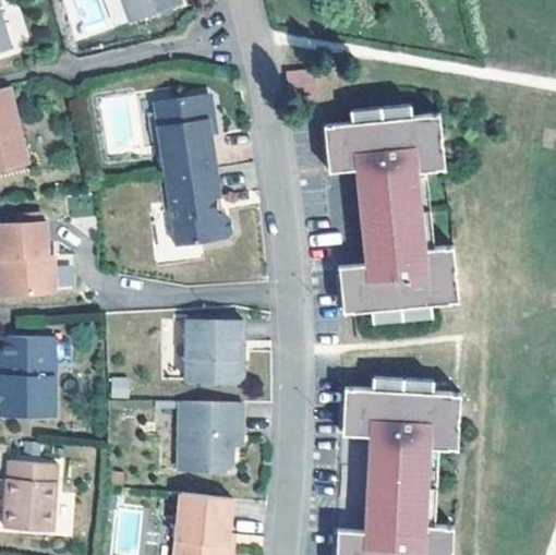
[(117,0),(127,23),(176,5),(173,0),(117,0)]
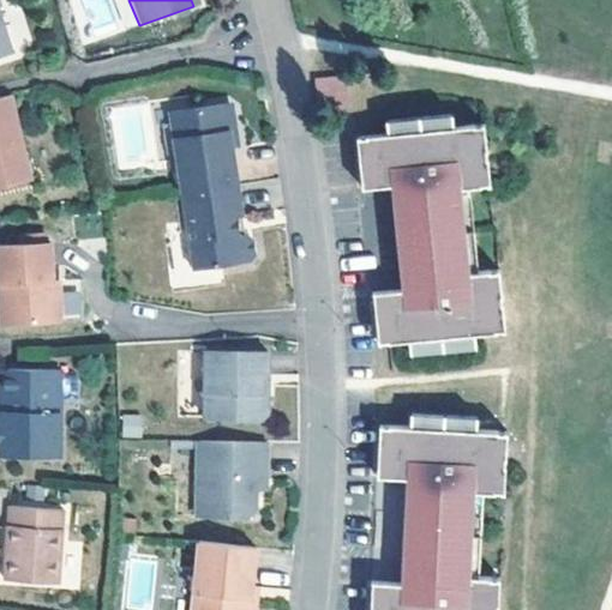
[(0,58),(16,53),(0,13),(0,7),(0,8),(0,6),(0,58)]
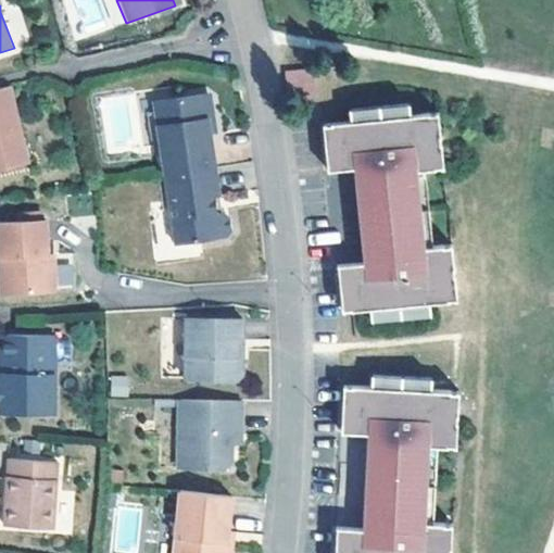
[(312,72),(287,74),(291,105),(316,102),(312,72)]
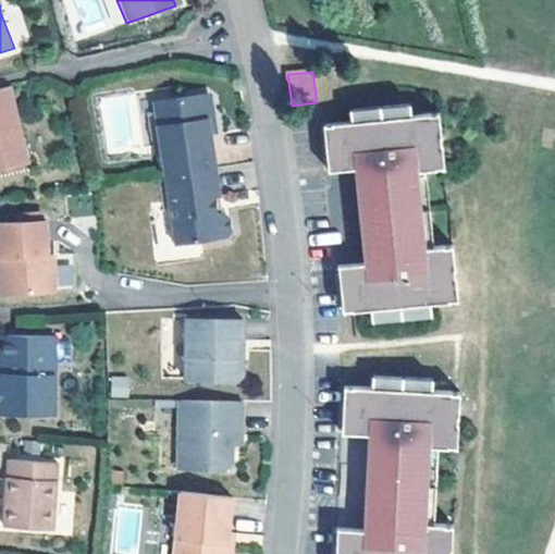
[(0,170),(25,164),(9,88),(0,89),(0,170)]
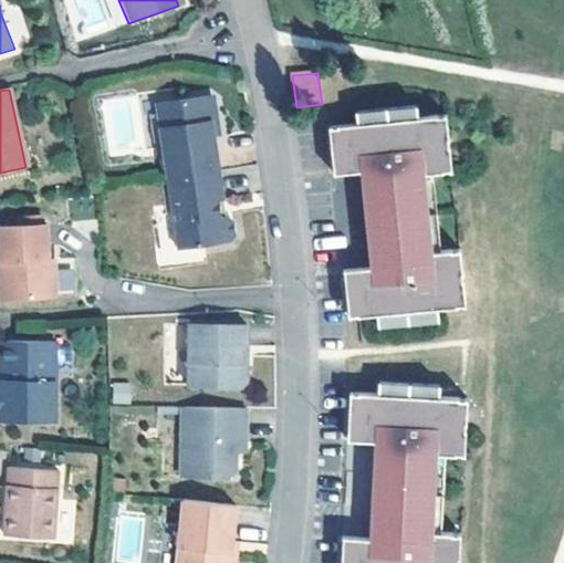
[(223,169),(225,169),(218,133),(216,120),(220,113),(218,100),(211,95),(160,104),(173,178),(223,169)]
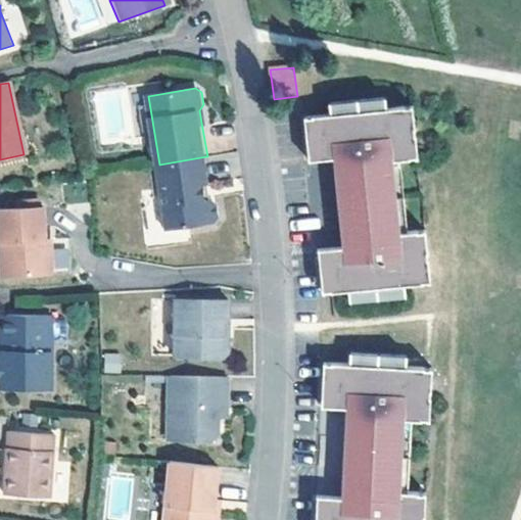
[(413,107),(304,119),(309,161),(338,159),(342,158),(342,167),(345,195),(347,210),(349,240),(350,247),(346,248),(318,250),(322,294),(347,291),(405,286),(430,284),(425,232),(399,234),(392,162),(418,159),(413,107)]
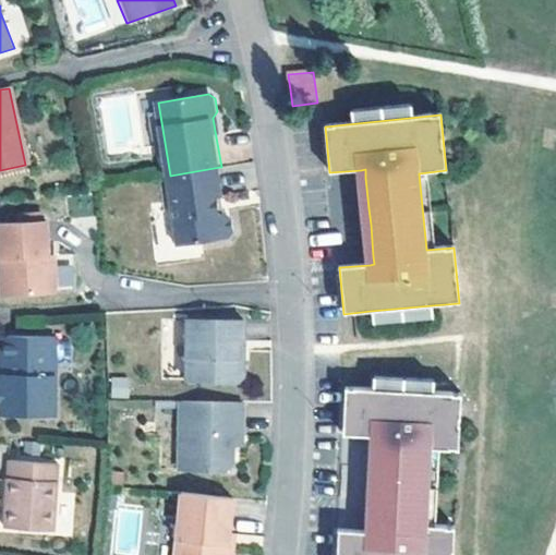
[(220,167),(170,176),(182,245),(232,237),(237,230),(234,216),(228,212),(222,213),(219,196),(225,196),(220,167)]
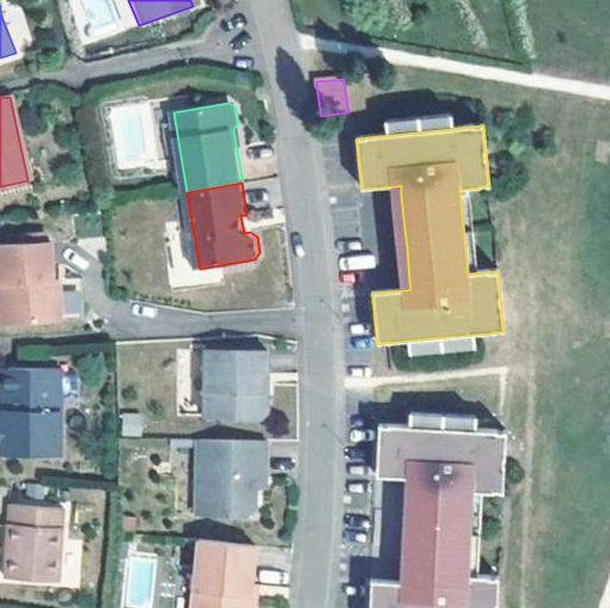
[(404,228),(401,195),(392,195),(396,229),(404,228)]
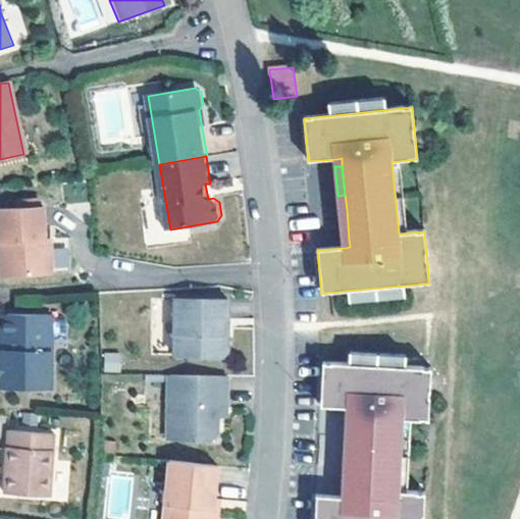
[(36,209),(0,211),(0,265),(1,279),(47,276),(45,243),(38,244),(36,209)]
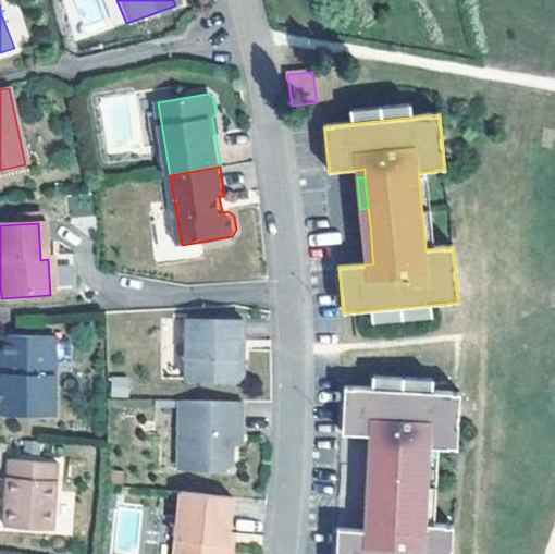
[(372,256),(370,224),(361,225),(365,257),(372,256)]
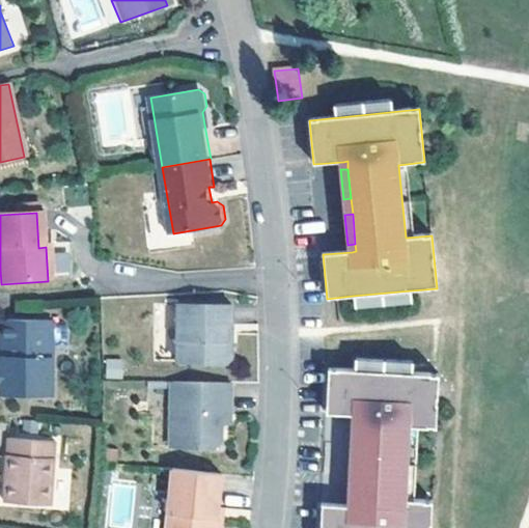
[(58,276),(73,276),(73,254),(57,254),(58,276)]
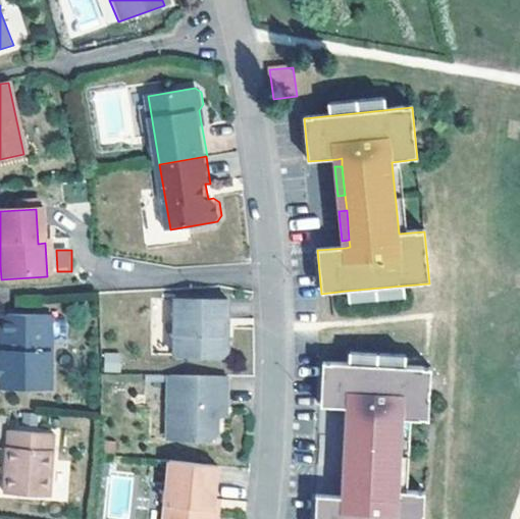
[(347,291),(348,299),(404,294),(404,286),(347,291)]
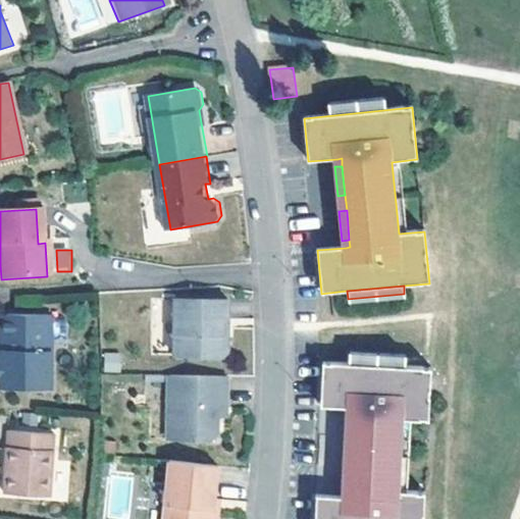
[(226,301),(173,299),(172,355),(220,356),(225,351),(226,338),(221,333),(221,320),(226,320),(226,301)]
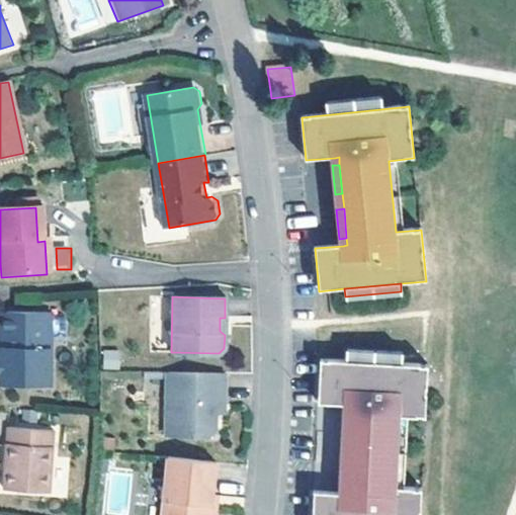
[(0,355),(0,393),(48,393),(47,320),(1,320),(0,321),(0,340),(3,343),(3,355),(0,355)]
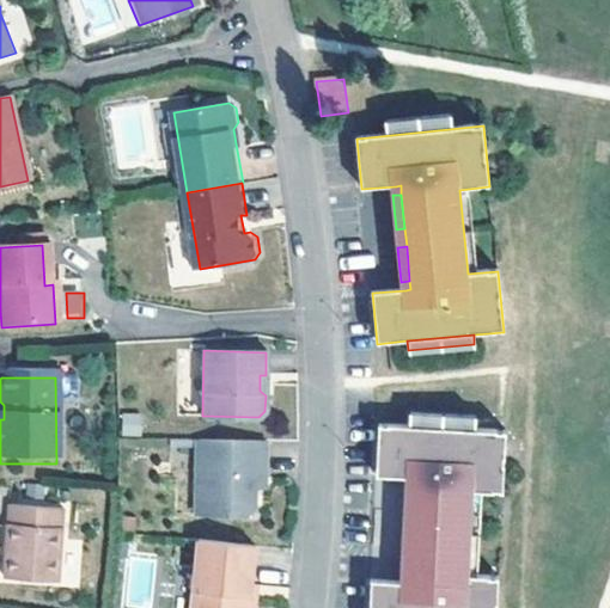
[(126,419),(114,418),(114,436),(126,436),(126,419)]
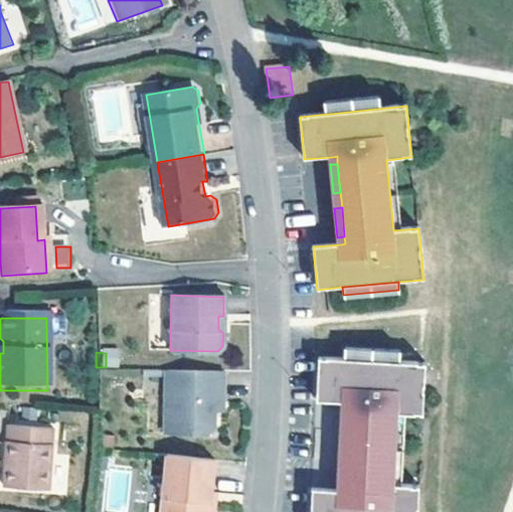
[(347,403),(347,410),(345,440),(344,455),(343,484),(342,491),(338,491),(310,489),(308,511),(415,511),(417,487),(399,486),(392,486),(395,414),(403,415),(420,415),(424,364),(317,359),(315,401),(343,403),(347,403)]
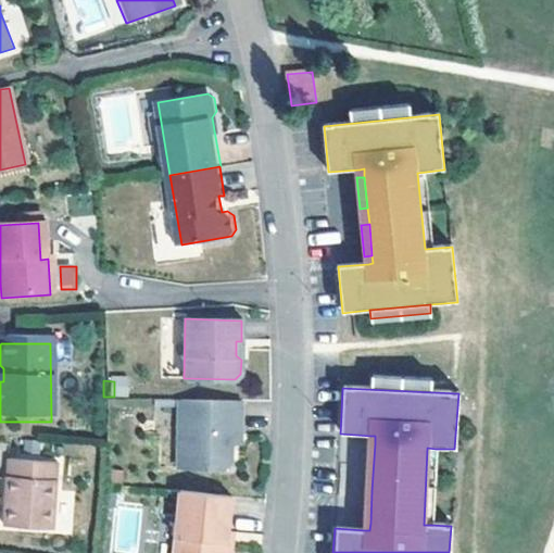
[(240,401),(177,400),(176,468),(213,468),(213,466),(224,466),(229,462),(229,434),(239,434),(240,401)]
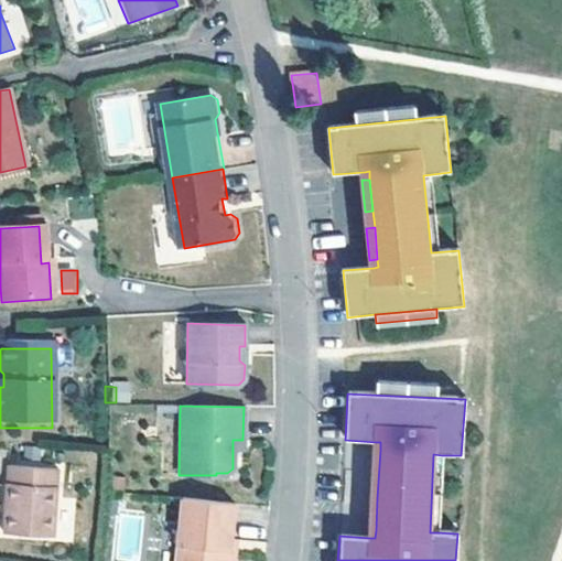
[(380,450),(371,450),(370,481),(378,482),(380,450)]
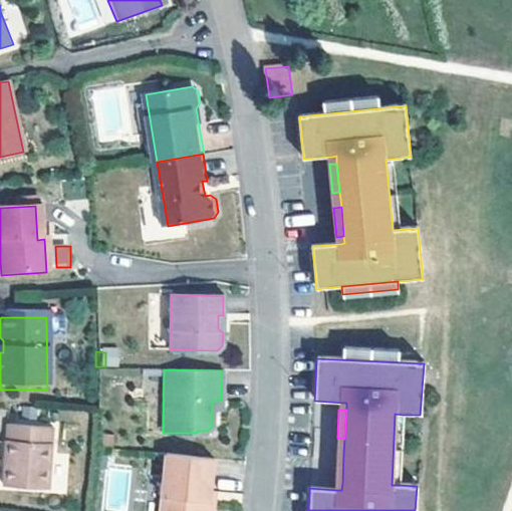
[(395,414),(392,485),(399,485),(403,415),(395,414)]
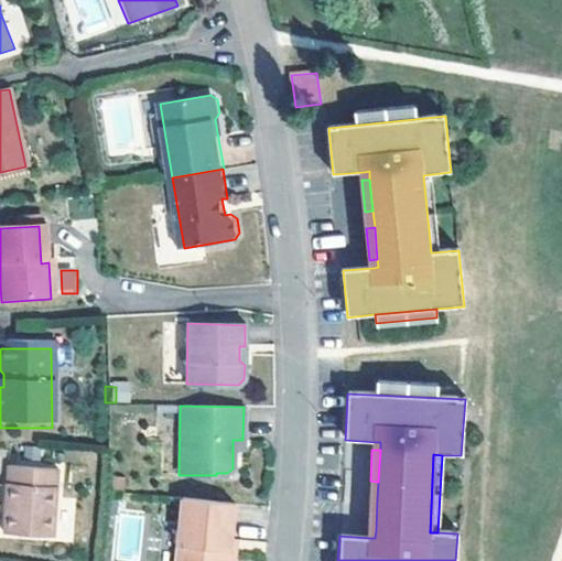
[(53,474),(3,470),(0,506),(0,537),(47,541),(53,474)]
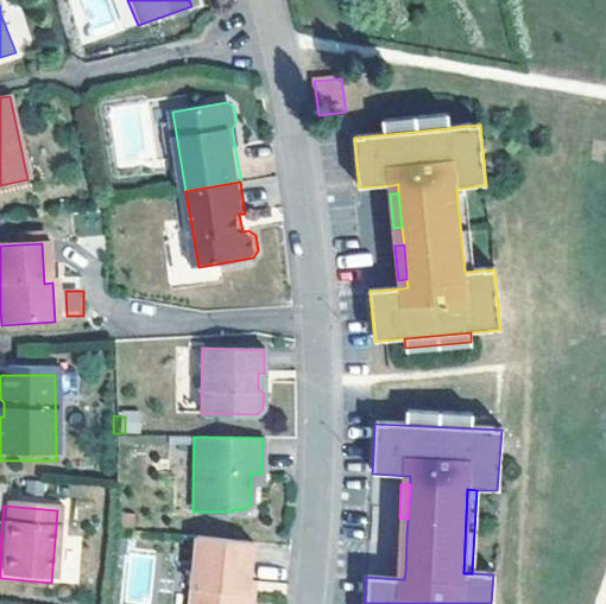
[(250,541),(193,536),(187,603),(250,603),(251,597),(246,590),(246,579),(250,541)]
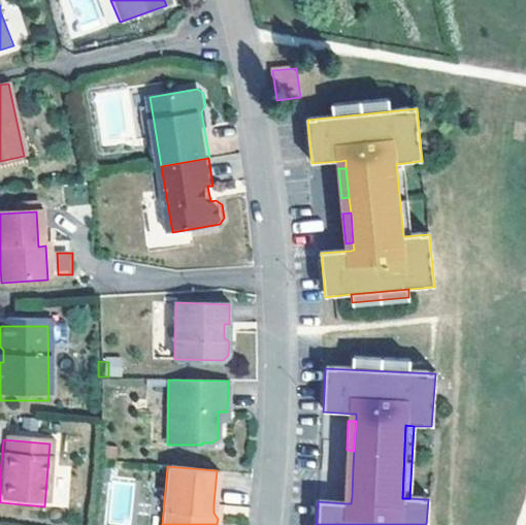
[(353,466),(346,466),(343,495),(352,496),(353,466)]
